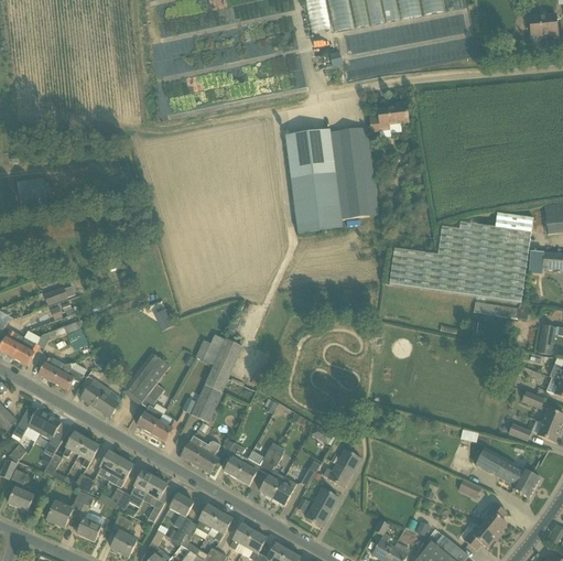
[(303,0),(310,31),(329,27),(324,0),(303,0)]
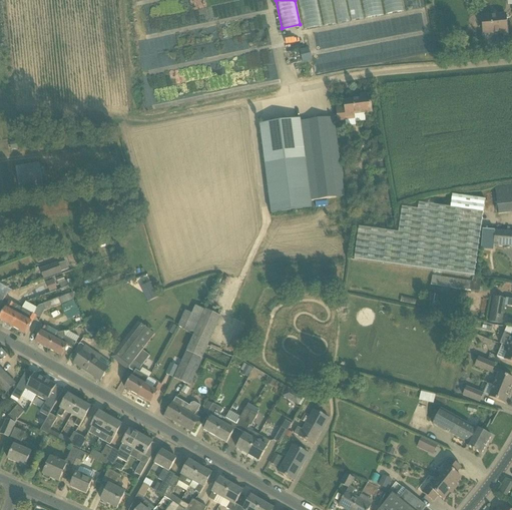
[(297,0),(302,27),(334,21),(330,0),(297,0)]
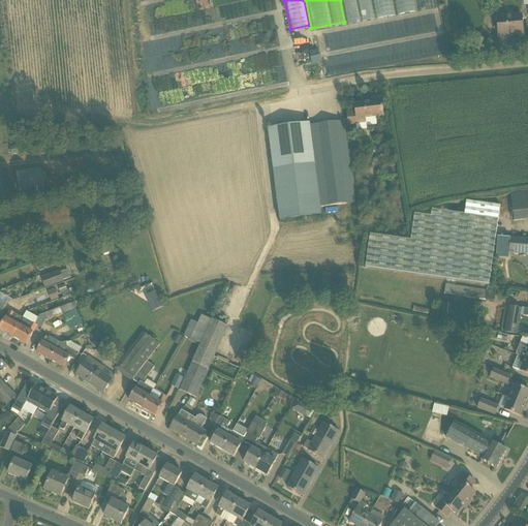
[(342,0),(345,21),(393,13),(391,0),(342,0)]
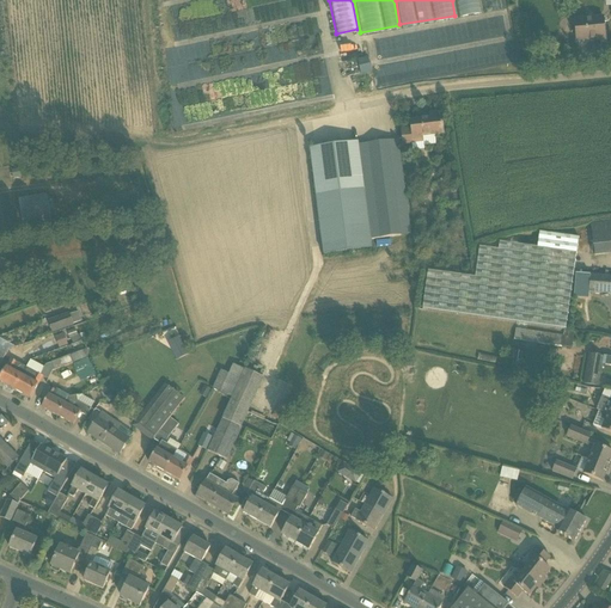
[(478,11),(476,0),(453,0),(456,14),(478,11)]
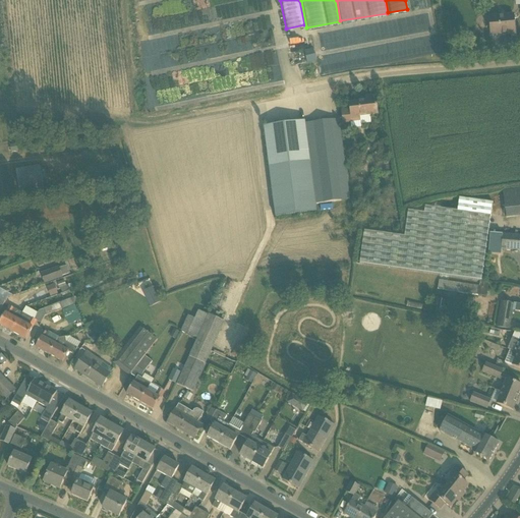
[(488,16),(489,33),(499,32),(499,33),(514,32),(513,12),(498,13),(498,15),(488,16)]
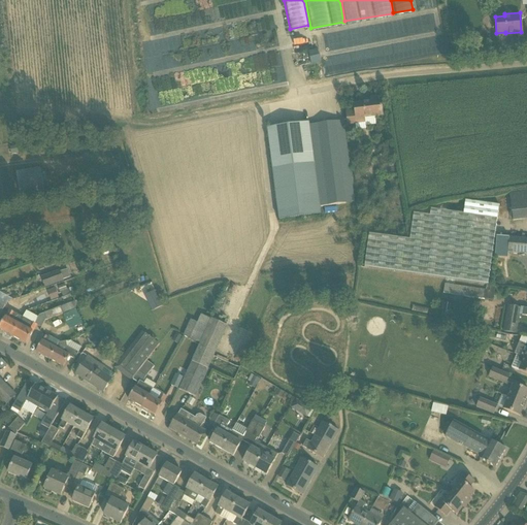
[(321,34),(324,47),(331,45),(328,33),(321,34)]
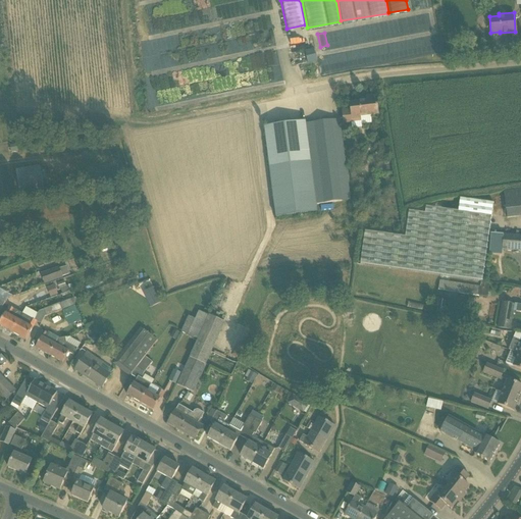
[(316,59),(313,46),(304,48),(307,61),(316,59)]
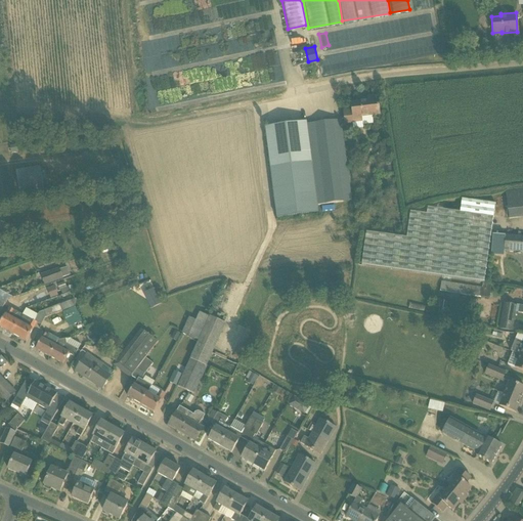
[(371,98),(350,101),(351,109),(343,110),(345,122),(362,120),(361,116),(379,114),(377,93),(369,94),(371,98)]
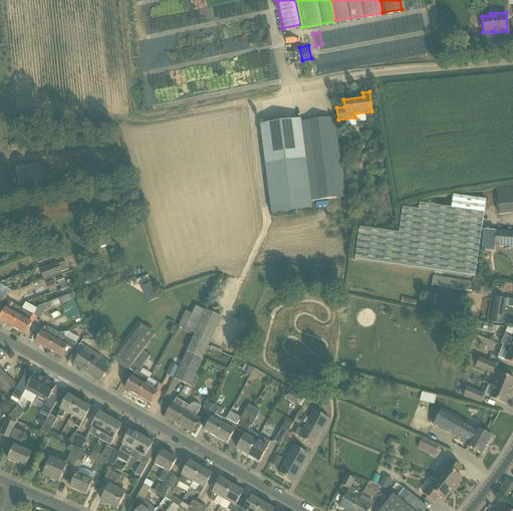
[(333,115),(301,119),(311,199),(337,195),(331,148),(337,147),(333,115)]
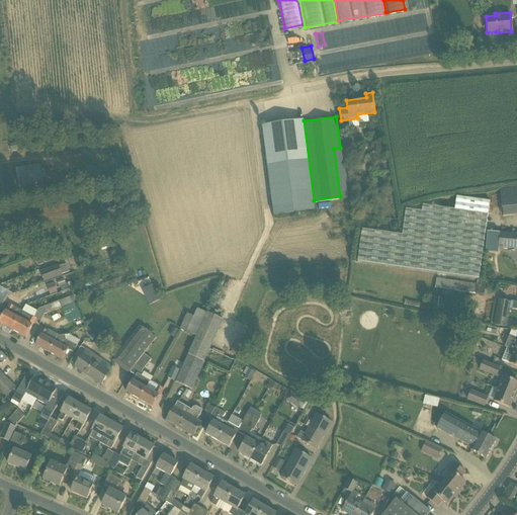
[(315,208),(314,200),(304,120),(303,117),(261,123),(272,215),(315,208)]
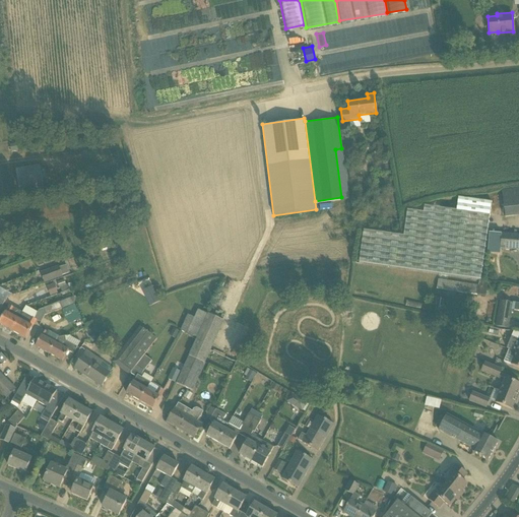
[(40,160),(14,165),(18,188),(44,184),(40,160)]
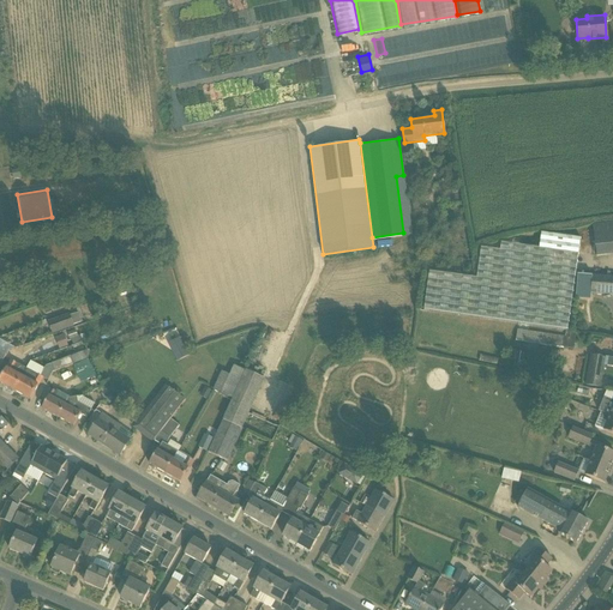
[(612,218),(593,222),(598,253),(612,251),(612,218)]
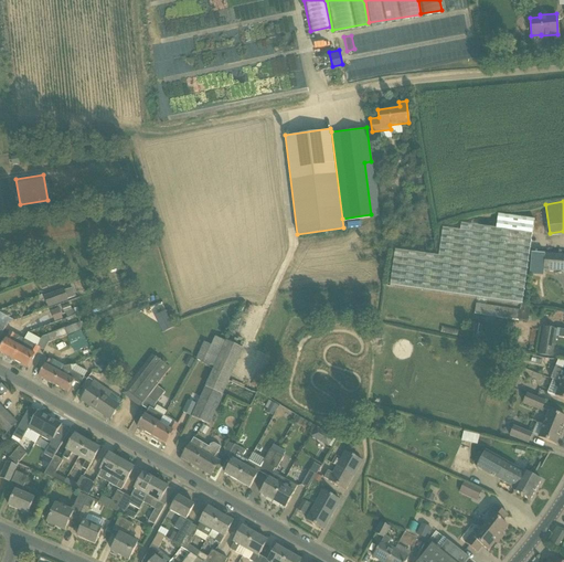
[(402,211),(391,213),(393,225),(404,223),(402,211)]
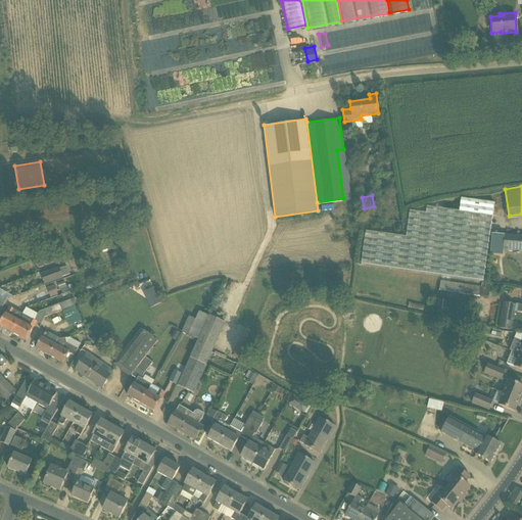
[(361,263),(482,279),(493,201),(461,196),(459,209),(426,204),(425,211),(409,209),(406,235),(365,229),(361,263)]
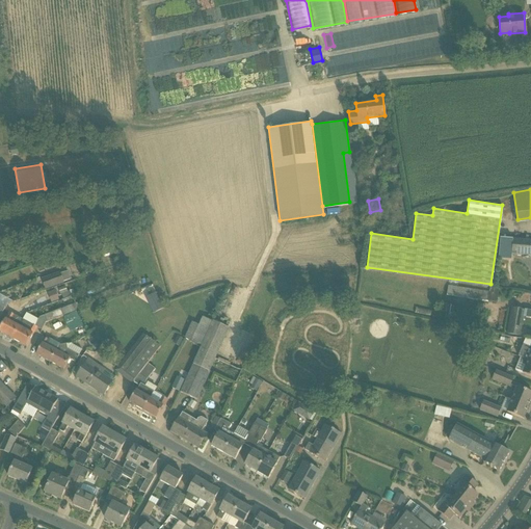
[(511,253),(530,253),(530,237),(512,236),(511,253)]
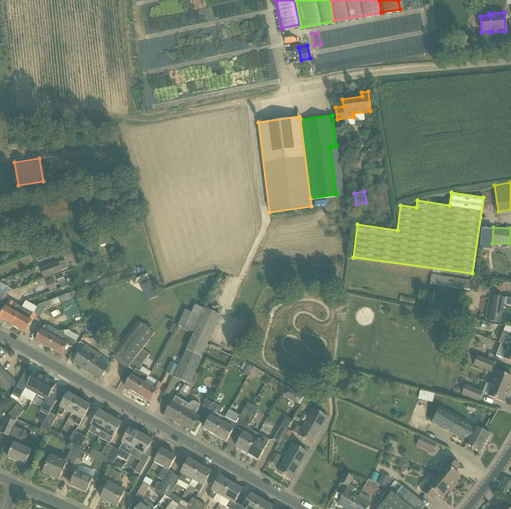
[(40,249),(33,252),(36,260),(43,257),(40,249)]
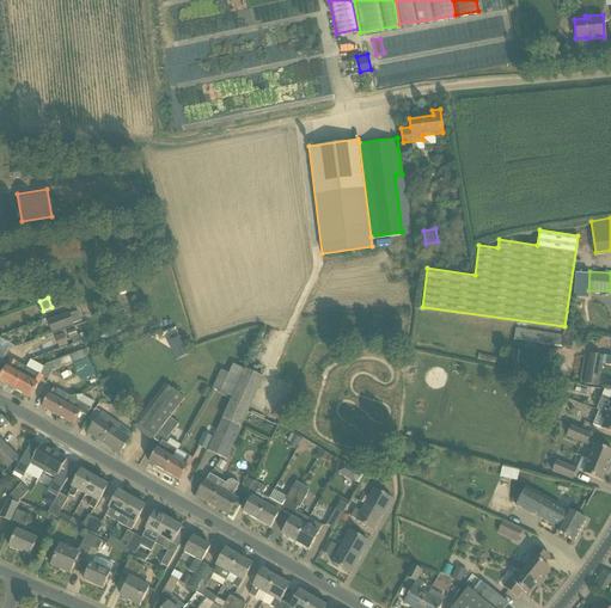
[(73,323),(69,312),(68,309),(47,318),(52,331),(73,323)]
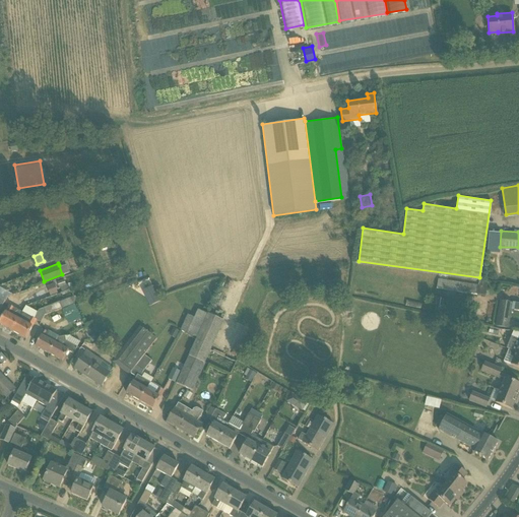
[(436,286),(484,294),(487,280),(478,279),(477,283),(438,277),(436,286)]
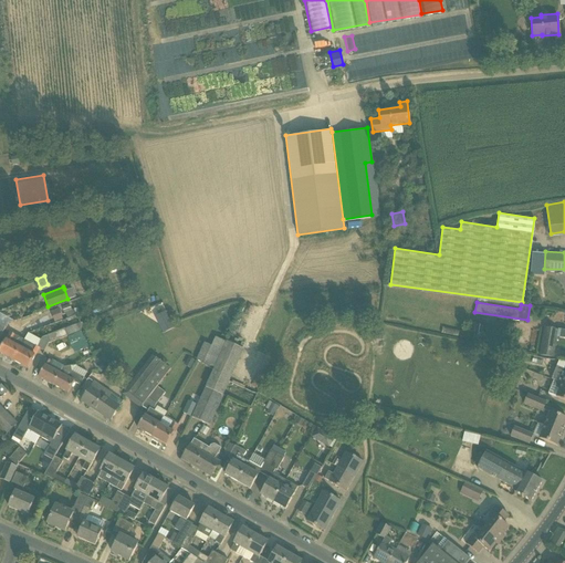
[(62,316),(58,308),(51,310),(54,320),(62,316)]
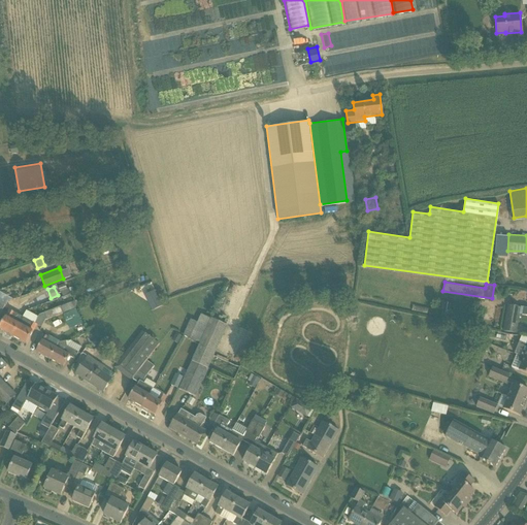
[(149,301),(152,308),(161,304),(157,296),(149,301)]
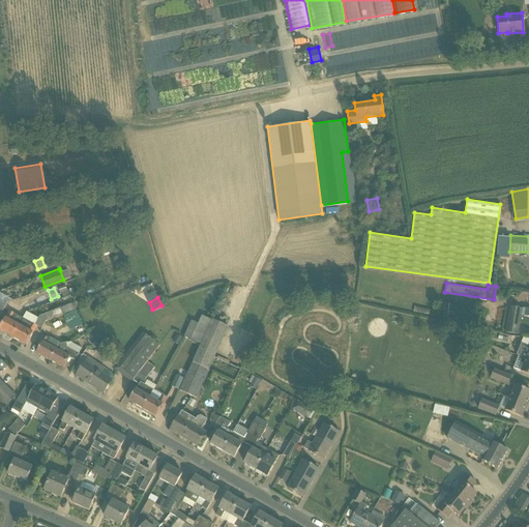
[(75,300),(43,312),(46,318),(78,306),(75,300)]
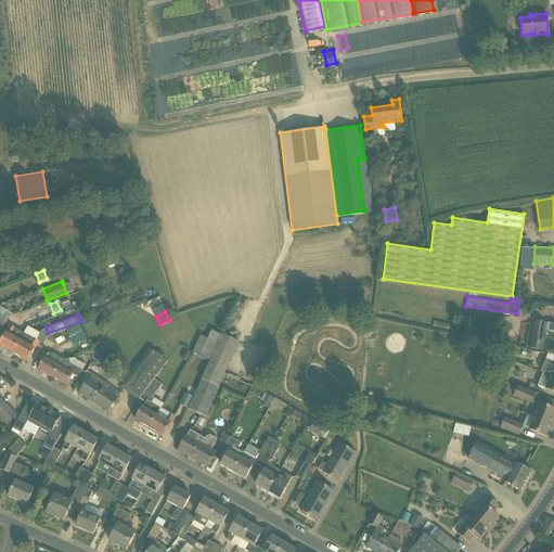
[(546,322),(532,319),(528,346),(542,348),(546,322)]
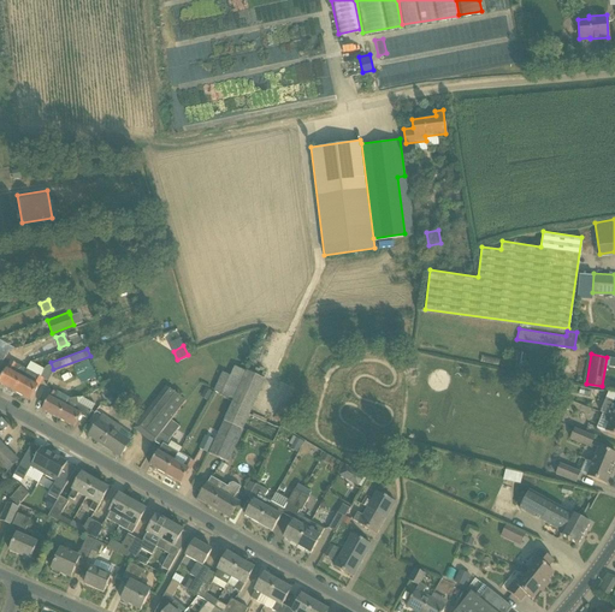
[(90,357),(74,362),(78,380),(95,375),(90,357)]
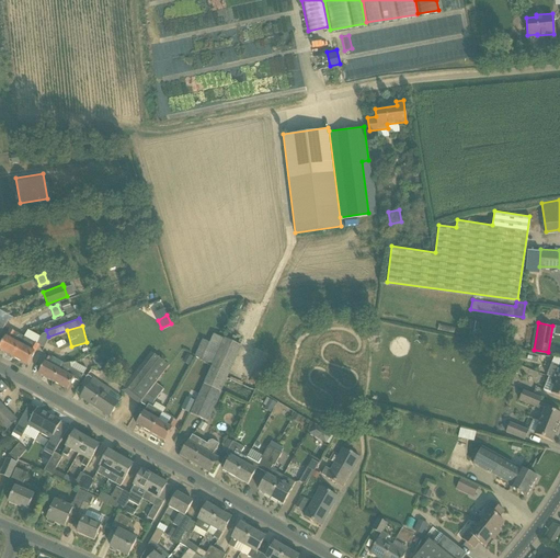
[(0,349),(14,356),(25,336),(9,327),(0,343),(0,349)]
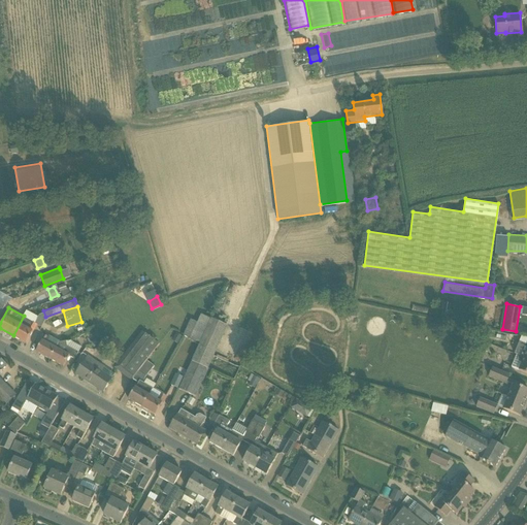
[(190,336),(199,341),(210,317),(200,313),(197,320),(190,336)]
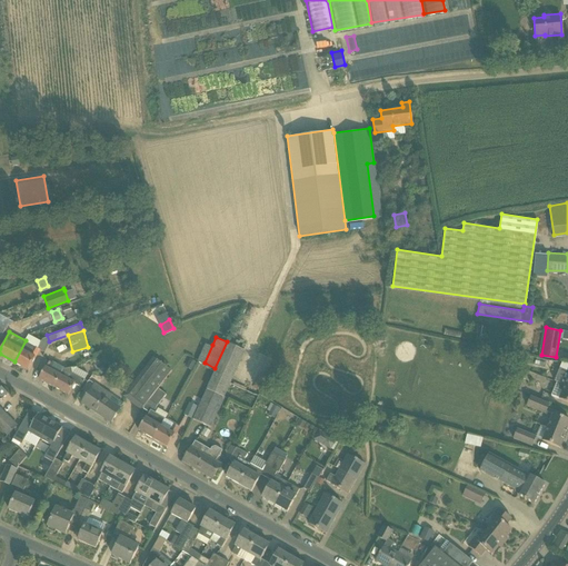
[(37,347),(33,345),(26,340),(15,361),(28,368),(40,348),(37,347)]
